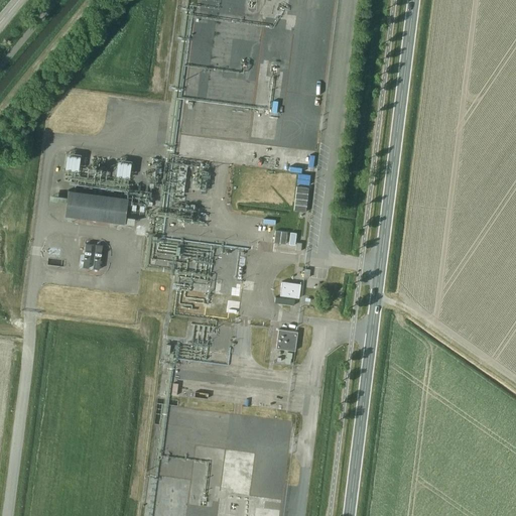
[(66,152),(65,169),(79,169),(79,153),(66,152)]
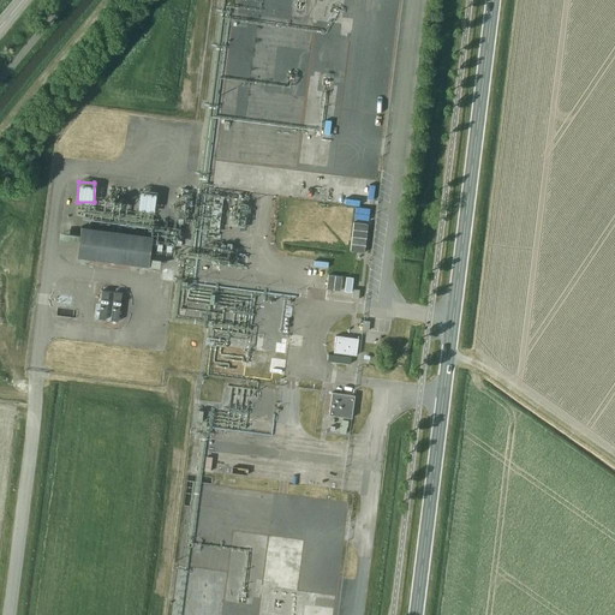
[(138,210),(154,212),(155,190),(138,190),(138,210)]
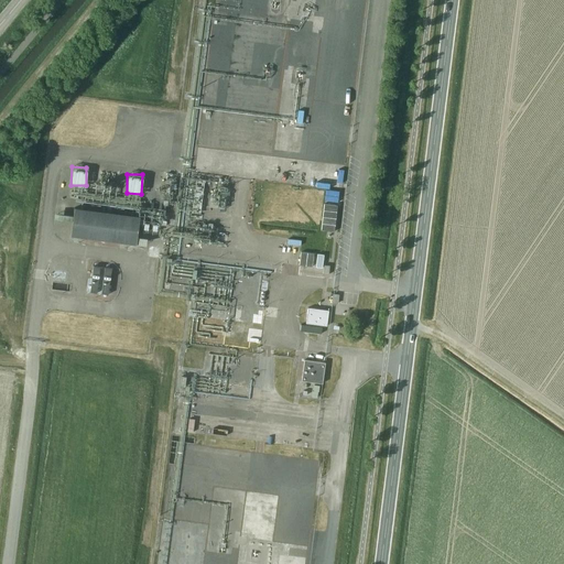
[(137,237),(139,216),(74,208),(71,236),(136,243),(145,245),(147,238),(137,237)]
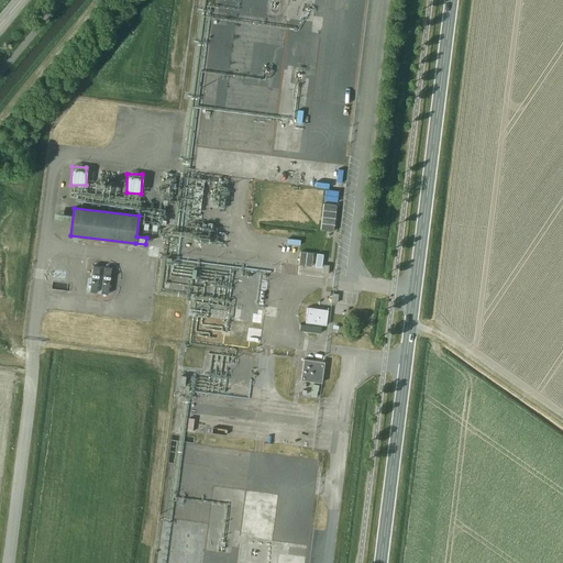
[(107,294),(112,268),(94,264),(88,289),(107,294)]
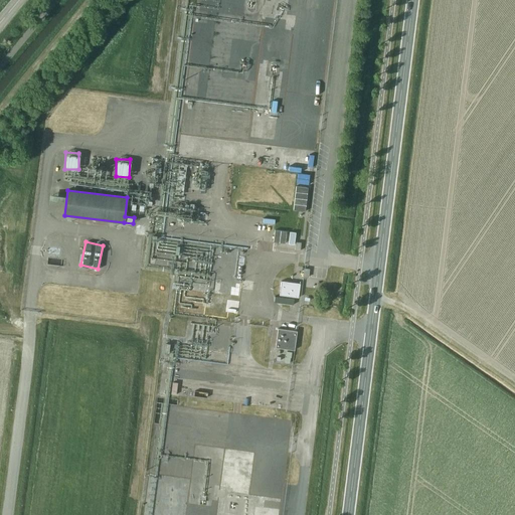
[(279,296),(296,298),(298,298),(300,284),(281,281),(279,296)]
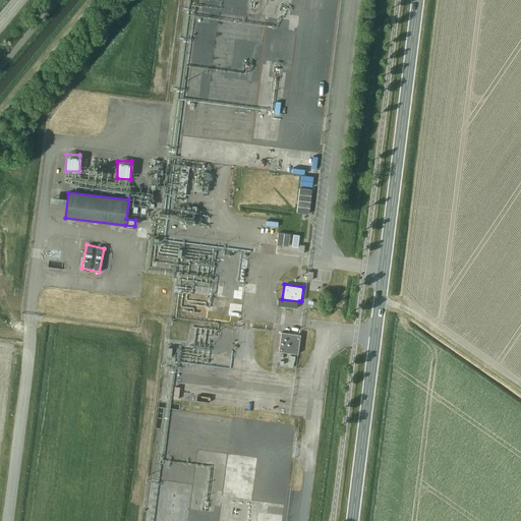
[(278,351),(297,354),(300,335),(281,332),(278,351)]
